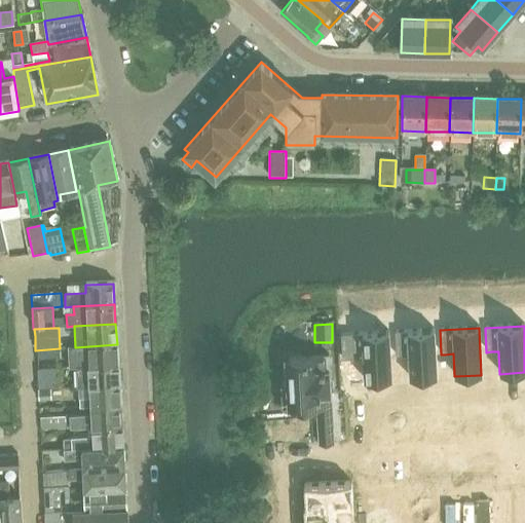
[(436,377),(434,330),(395,332),(396,357),(401,357),(408,357),(409,379),(436,377)]
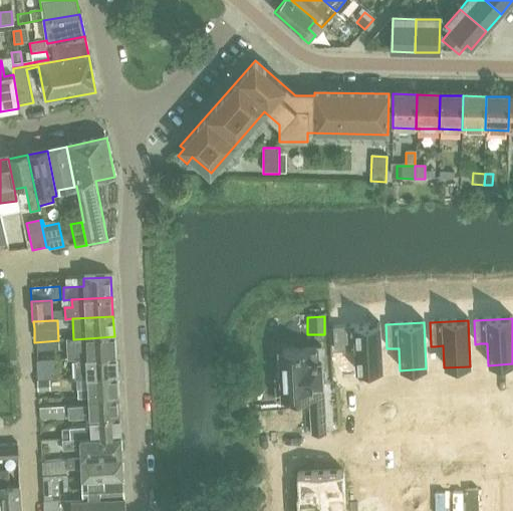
[(381,371),(379,325),(332,327),(333,351),(346,351),(354,350),(355,372),(381,371)]
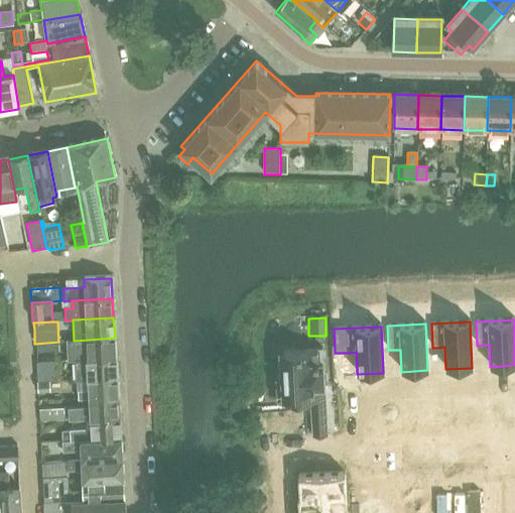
[(67,341),(68,353),(68,361),(75,361),(116,358),(115,338),(74,341),(67,341)]
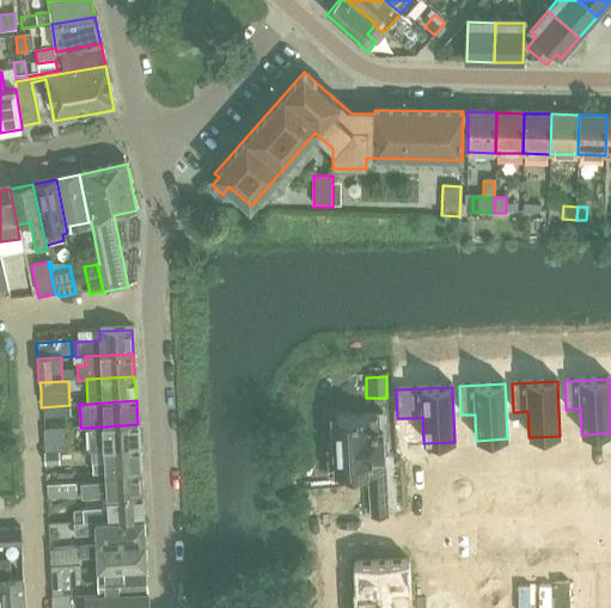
[(69,405),(41,407),(42,419),(69,418),(69,405)]
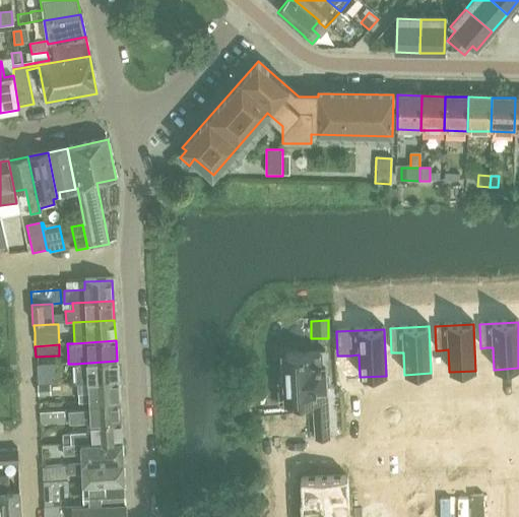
[(338,440),(335,399),(326,399),(325,366),(318,366),(318,351),(284,353),(286,381),(276,382),(278,404),(313,402),(315,441),(338,440)]
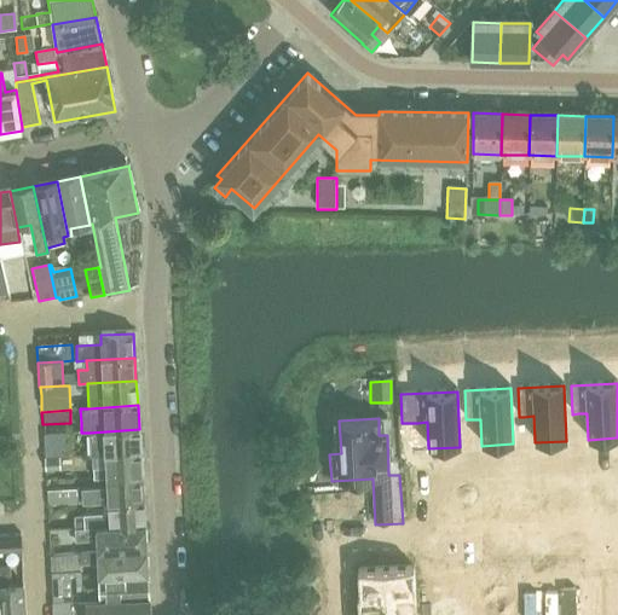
[(139,429),(90,433),(91,456),(104,456),(140,453),(139,429)]
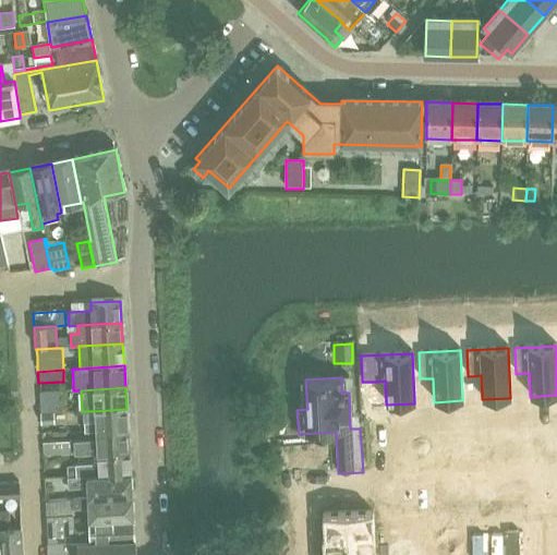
[(61,391),(39,393),(39,408),(53,407),(53,413),(63,412),(61,391)]
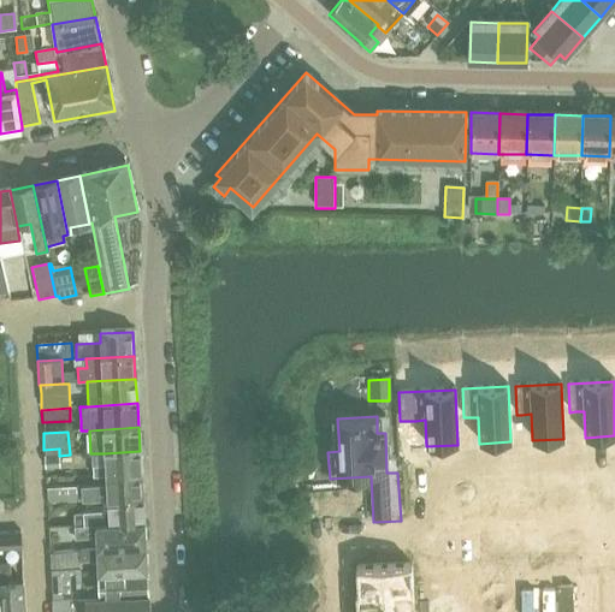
[(140,451),(104,453),(105,465),(92,467),(93,479),(105,477),(141,475),(140,451)]
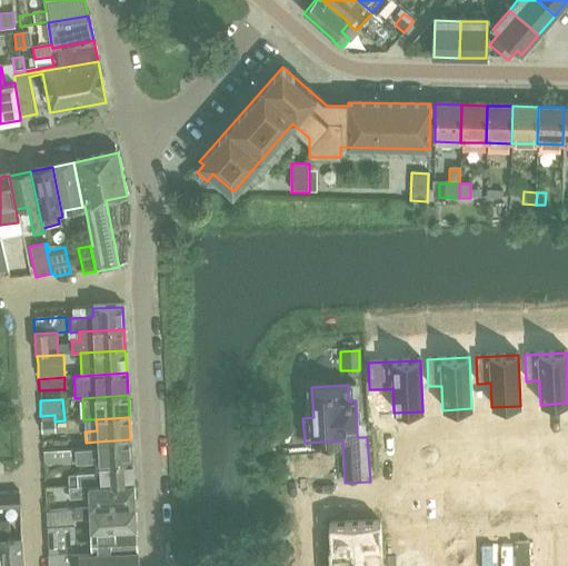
[(55,421),(41,421),(41,424),(41,434),(56,434),(55,421)]
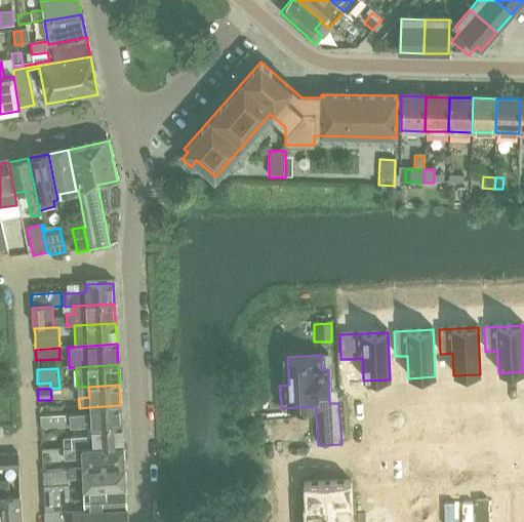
[(69,416),(70,429),(90,428),(121,426),(120,405),(89,407),(90,415),(69,416)]
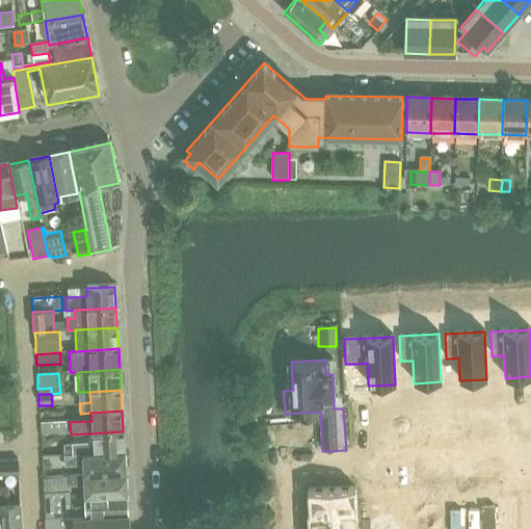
[(41,435),(65,434),(65,422),(40,423),(41,435)]
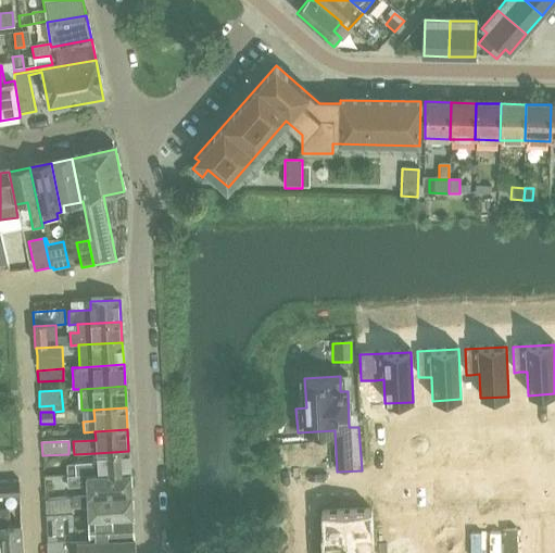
[(45,477),(66,476),(130,473),(128,451),(96,453),(97,464),(92,464),(92,460),(78,461),(79,463),(45,465),(45,477)]
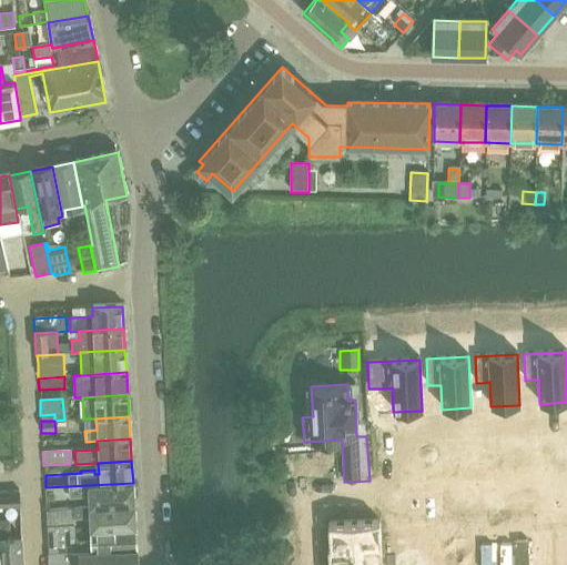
[(133,483),(68,486),(69,498),(88,497),(89,508),(134,506),(133,483)]
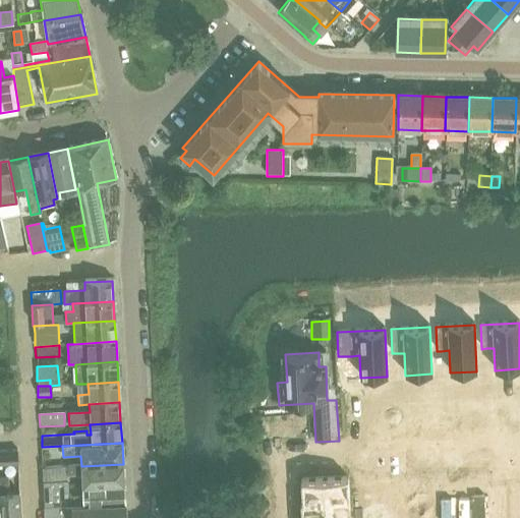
[(16,451),(0,452),(0,466),(17,465),(16,451)]
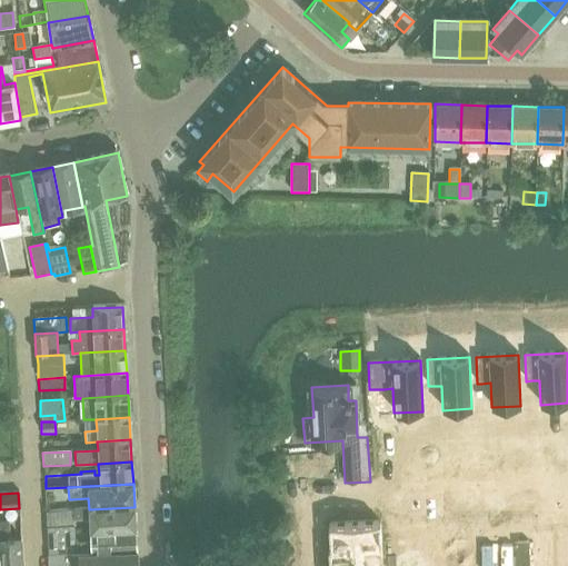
[(375,565),(374,503),(329,504),(329,565),(375,565)]
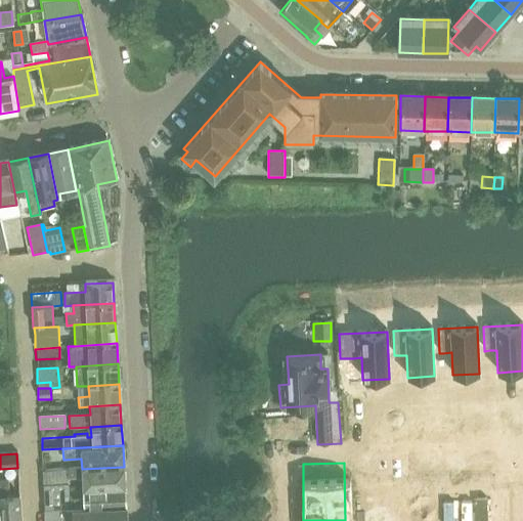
[(366,515),(366,520),(469,520),(468,466),(444,466),(445,519),(402,520),(402,514),(366,515)]
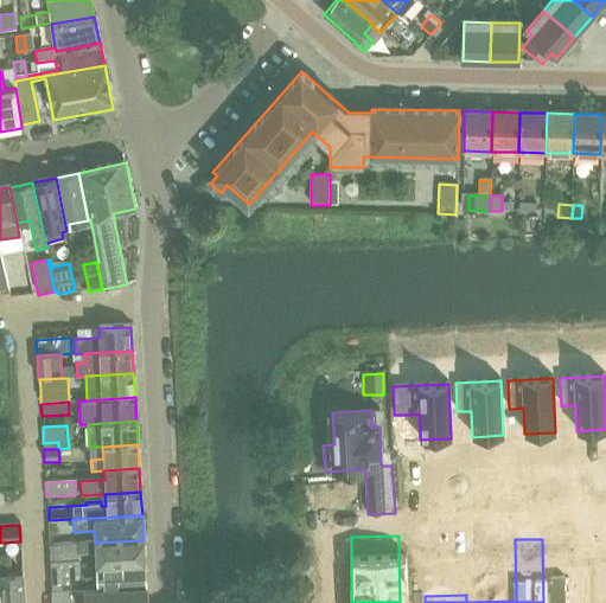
[(144,540),(95,543),(77,544),(78,555),(95,553),(96,568),(145,564),(144,540)]
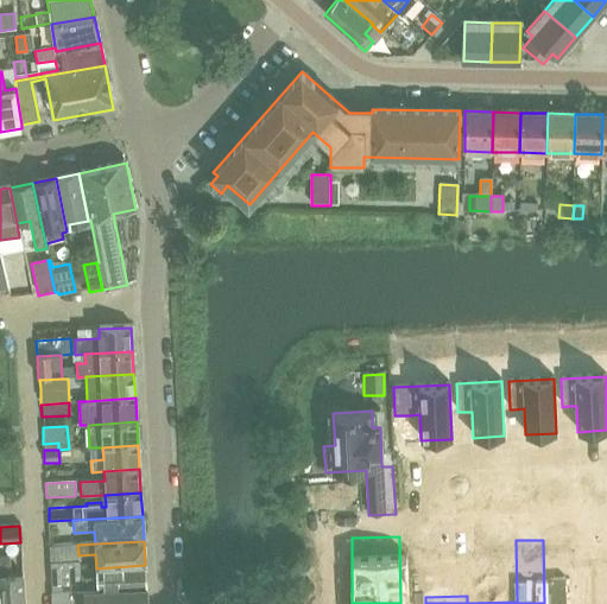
[(49,547),(50,564),(67,563),(65,546),(49,547)]
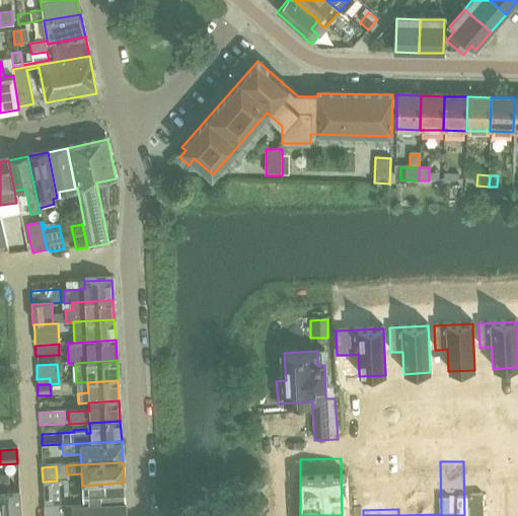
[(7,476),(0,476),(0,515),(20,515),(18,492),(6,493),(6,490),(8,489),(7,476)]
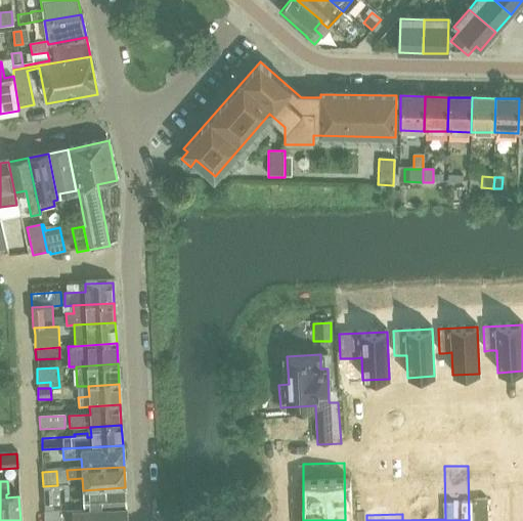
[(83,490),(84,509),(126,507),(125,487),(83,490)]
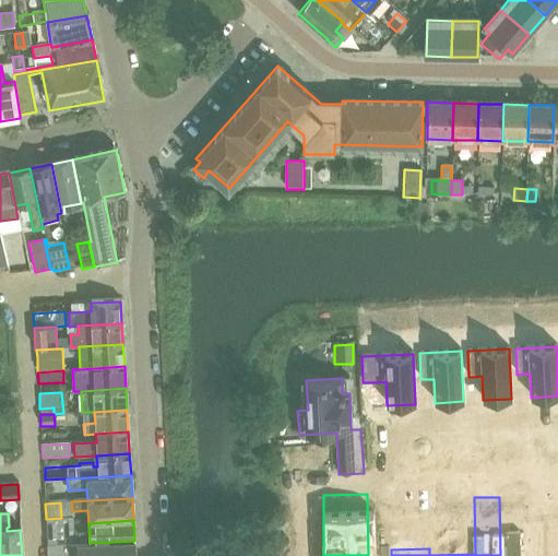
[(46,525),(47,546),(67,544),(75,544),(74,523),(46,525)]
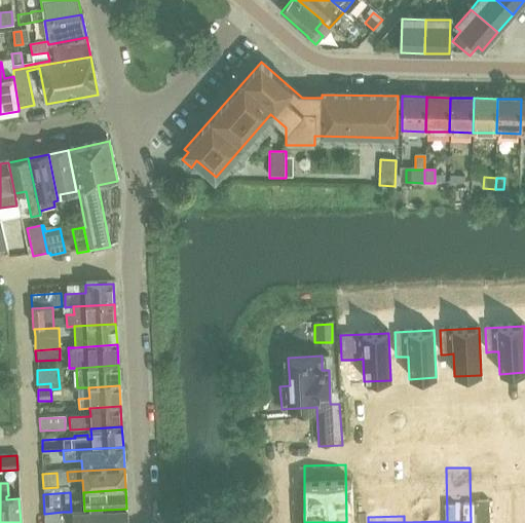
[(63,512),(63,522),(126,522),(126,509),(84,511),(71,512),(63,512)]
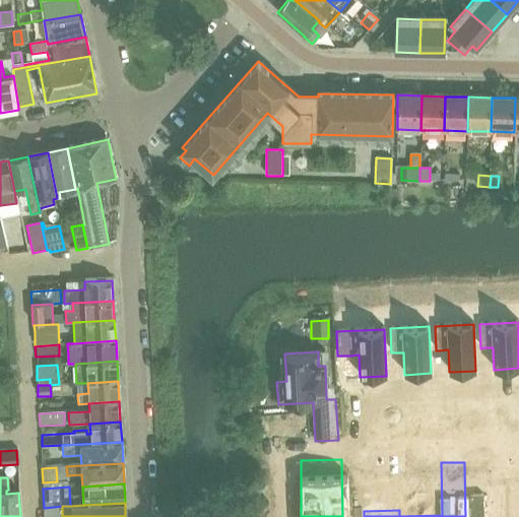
[(62,516),(62,506),(44,508),(45,516),(62,516)]
